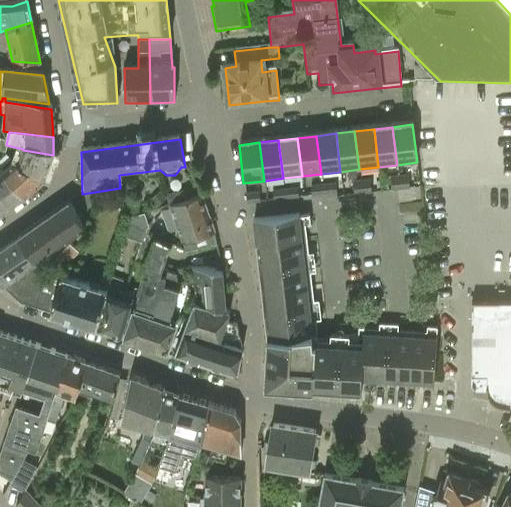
[(45,181),(53,155),(23,150),(17,166),(45,181)]
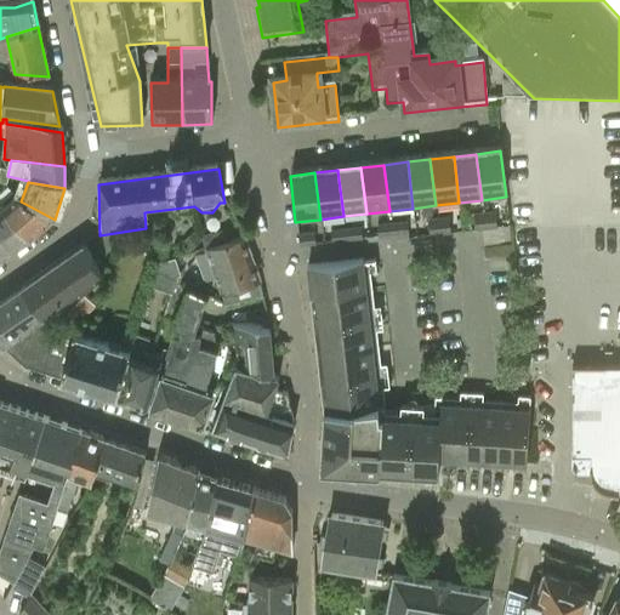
[(16,198),(3,211),(11,221),(30,244),(53,222),(55,220),(21,201),(16,198)]
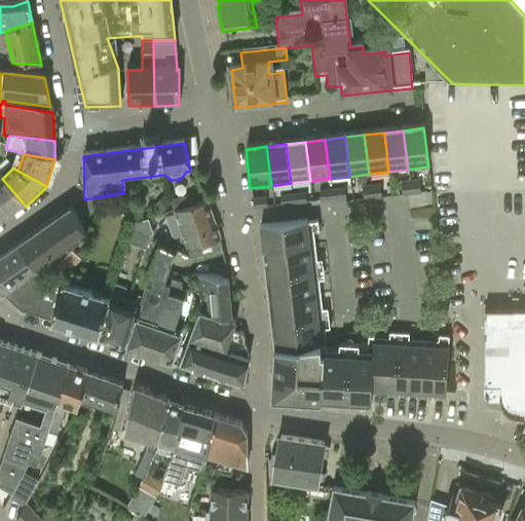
[(2,179),(1,180),(0,180),(0,210),(7,220),(26,207),(9,187),(2,179)]
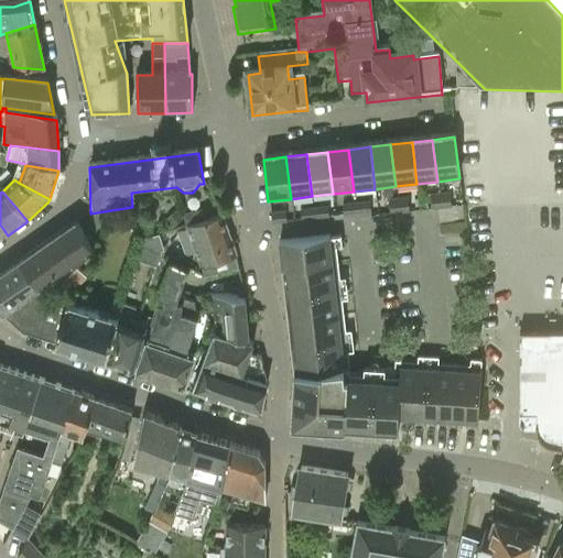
[(450,196),(440,197),(441,214),(451,212),(450,196)]
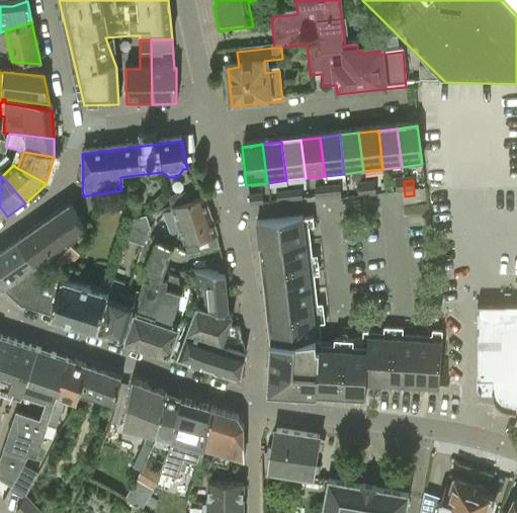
[(397,197),(405,196),(404,181),(395,182),(397,197)]
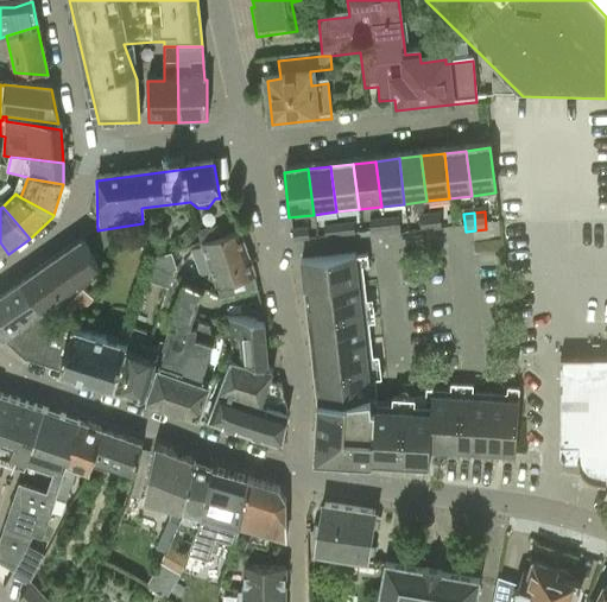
[(438,217),(428,219),(430,235),(441,234),(438,217)]
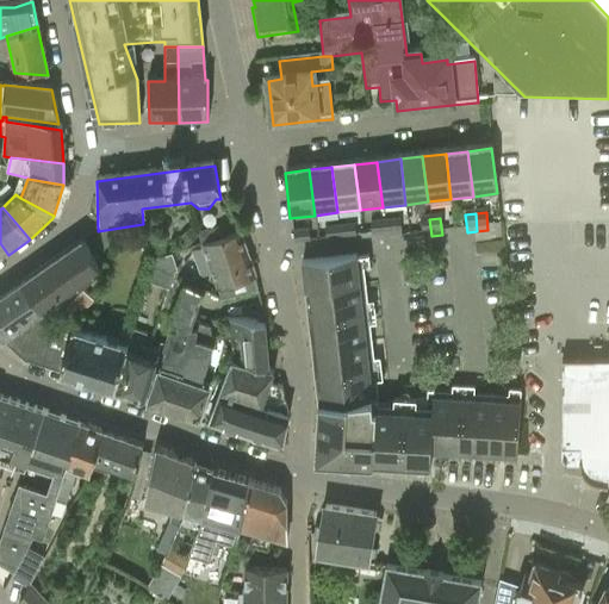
[(421,237),(432,236),(429,219),(420,220),(421,237)]
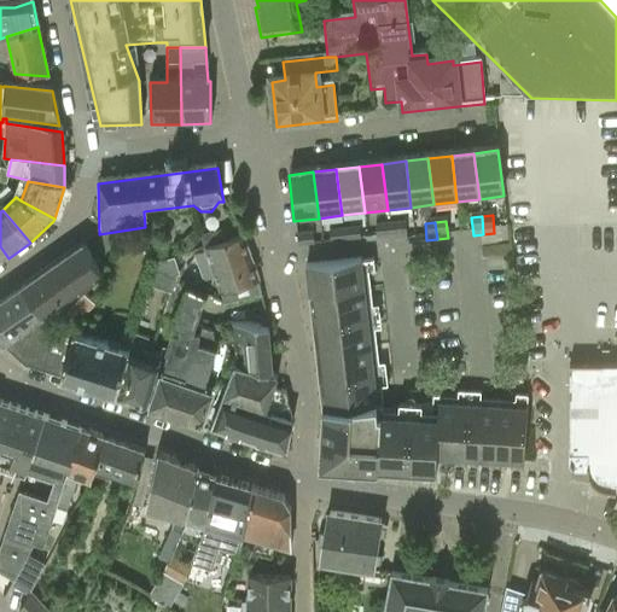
[(405,226),(389,227),(391,240),(406,238),(405,226)]
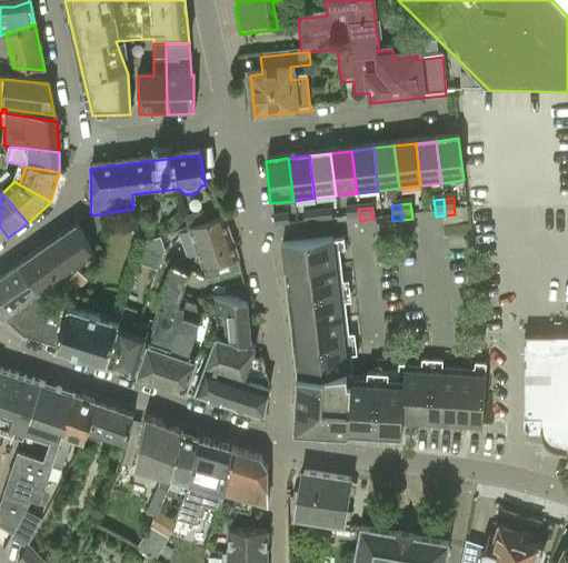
[(346,222),(360,221),(358,209),(345,211),(346,222)]
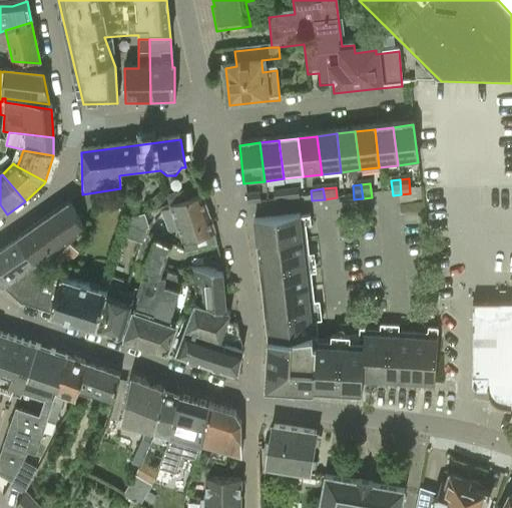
[(298,191),(285,193),(287,203),(299,201),(298,191)]
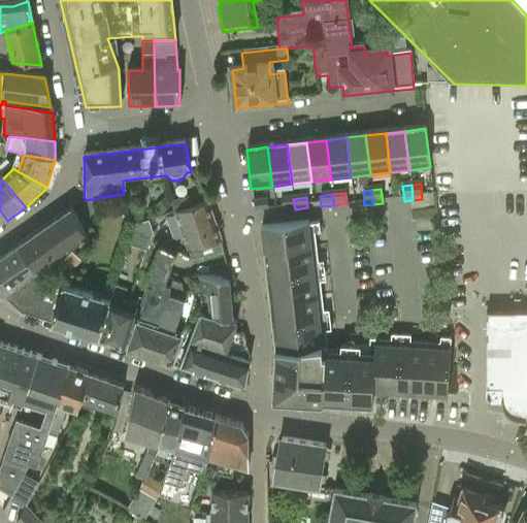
[(174,216),(197,208),(194,198),(170,205),(174,216)]
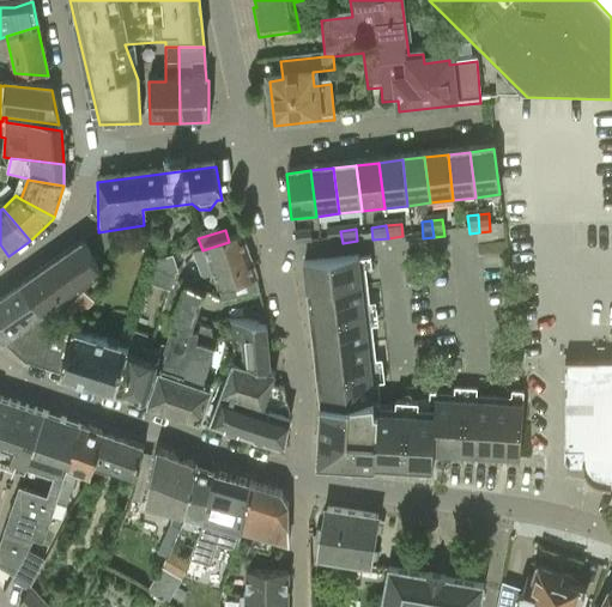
[(327,246),(343,243),(340,231),(325,232),(327,246)]
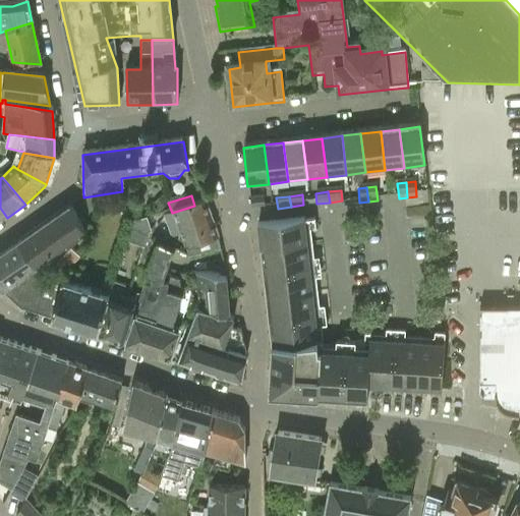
[(265,210),(263,199),(249,201),(250,212),(265,210)]
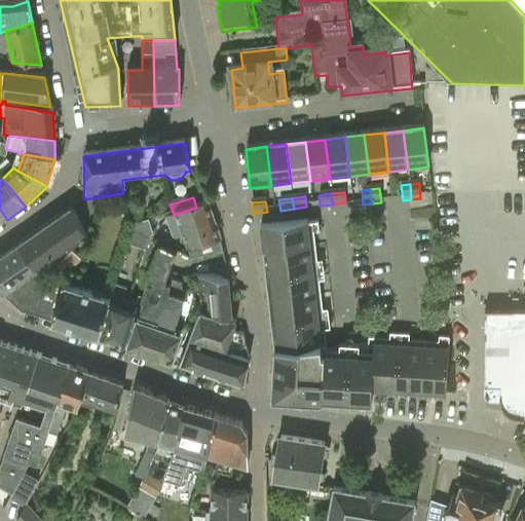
[(187,254),(187,253),(190,263),(222,255),(220,243),(208,203),(196,208),(174,215),(187,254)]
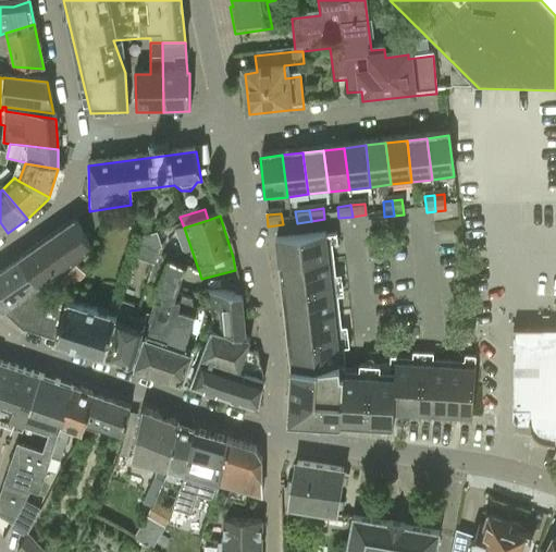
[(0,308),(4,314),(37,291),(40,295),(45,296),(52,289),(75,269),(91,253),(75,223),(0,274),(0,308)]
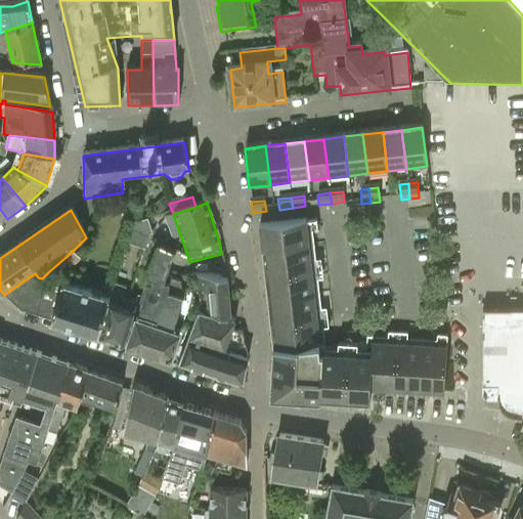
[(157,219),(133,225),(126,247),(144,252),(149,236),(161,233),(157,219)]
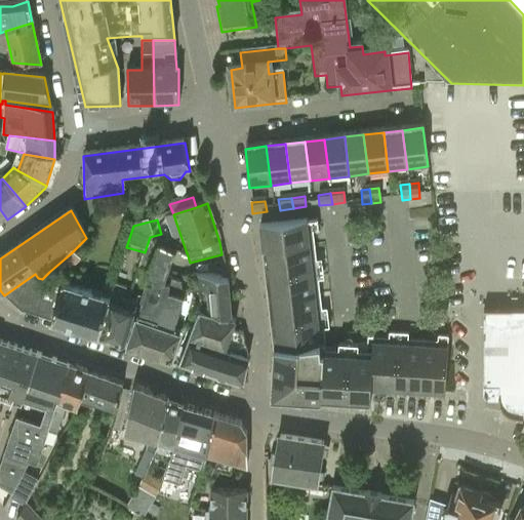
[(307,224),(259,229),(273,352),(270,402),(321,405),(321,402),(370,405),(371,392),(445,397),(448,349),(367,344),(366,353),(358,353),(358,347),(338,346),(338,352),(321,351),(307,224)]
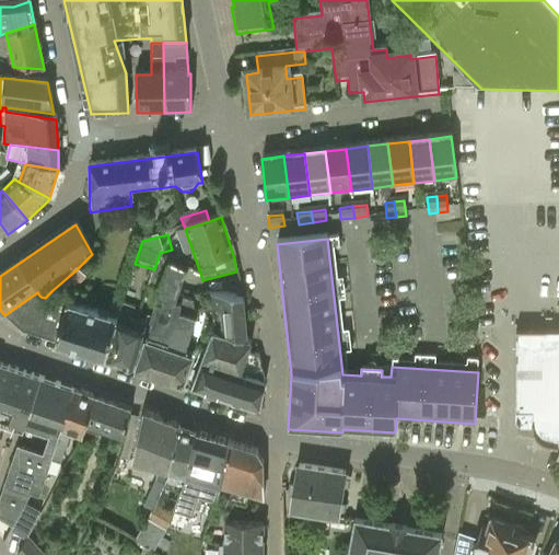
[(169,264),(146,344),(137,371),(182,386),(191,359),(185,357),(196,320),(178,314),(182,305),(176,303),(185,272),(169,264)]
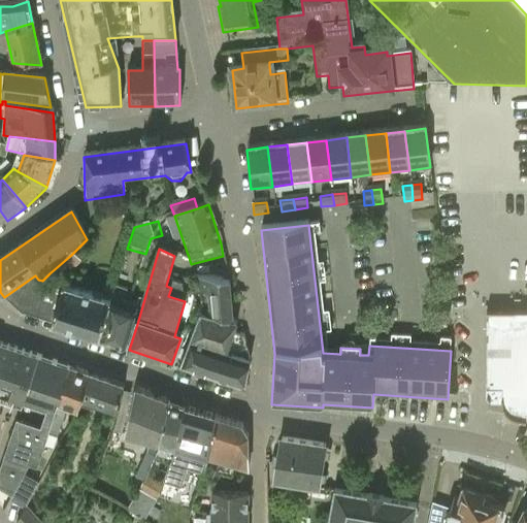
[(71,255),(50,273),(59,284),(80,265),(71,255)]
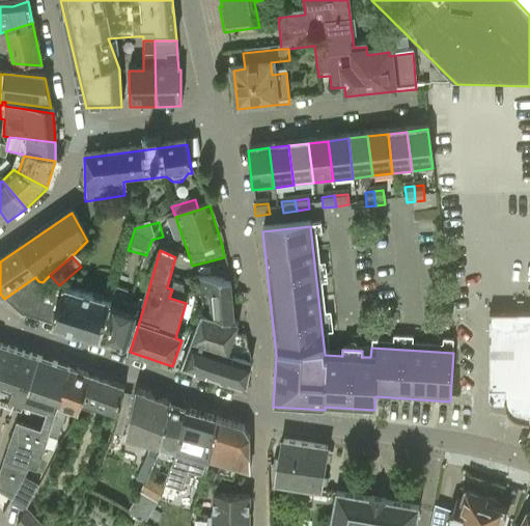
[(4,299),(3,300),(22,317),(50,327),(61,289),(61,287),(43,282),(38,281),(35,277),(4,299)]
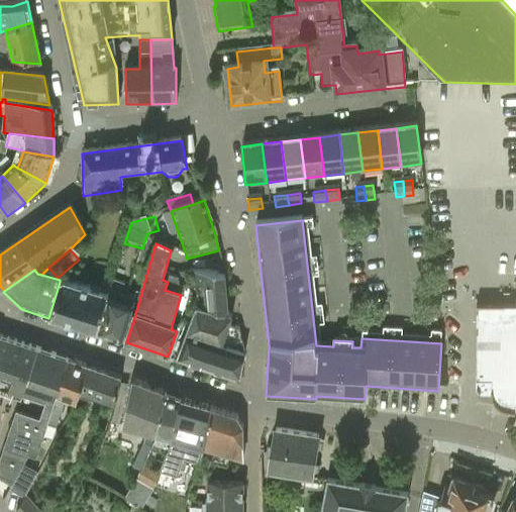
[(197,305),(197,309),(228,316),(224,277),(189,274),(190,287),(191,288),(193,305),(197,305)]
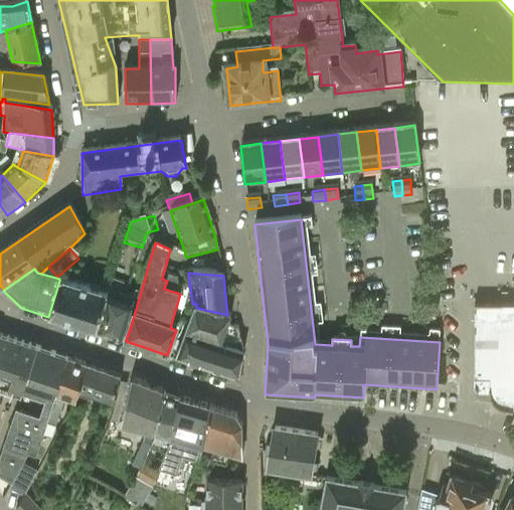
[(107,295),(59,281),(48,317),(96,332),(107,295)]
